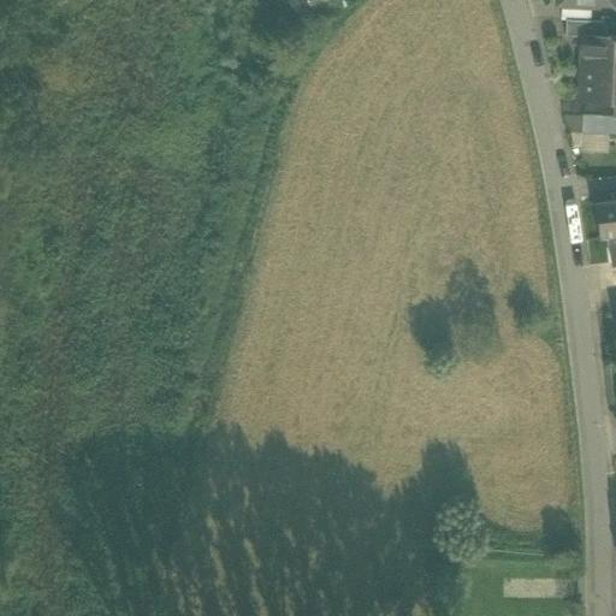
[(304,0),(312,11),(327,0),(304,0)]
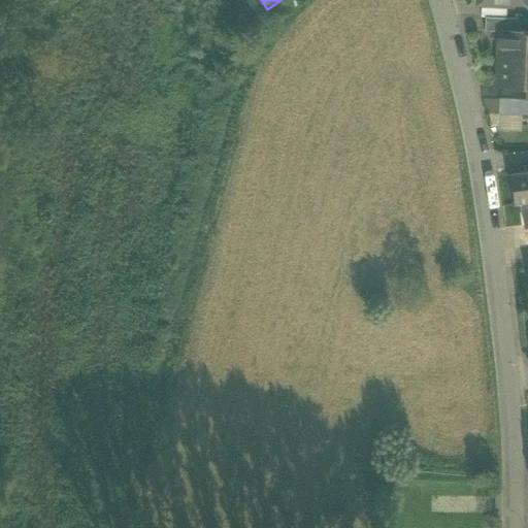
[(485,17),(504,18),(505,5),(481,4),(481,17),(485,17)]
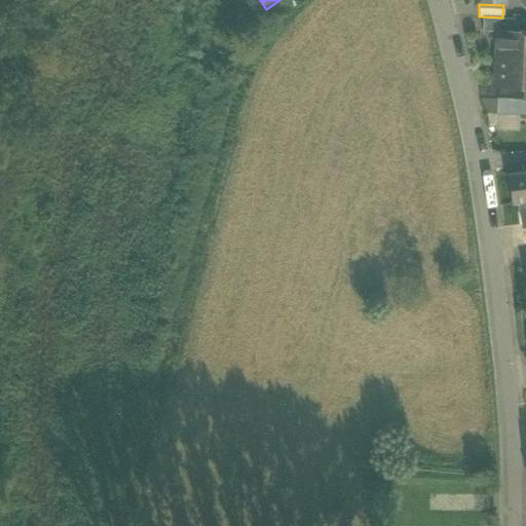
[(482,30),(498,31),(498,30),(518,31),(518,19),(502,17),(483,16),(482,30)]
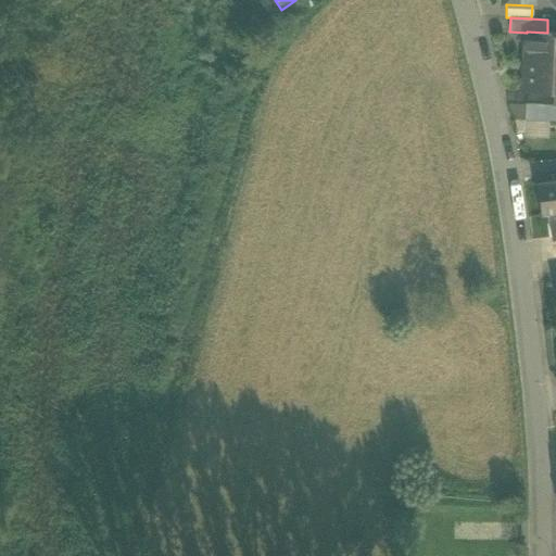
[(527,33),(526,58),(555,59),(555,33),(547,33),(527,32),(527,33)]
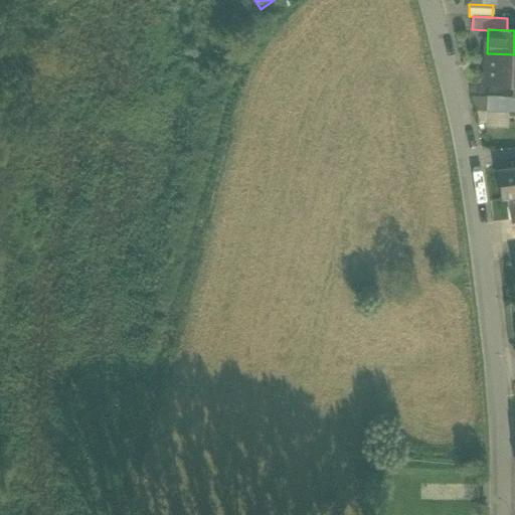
[(514,54),(487,53),(486,84),(512,86),(514,86),(514,54)]
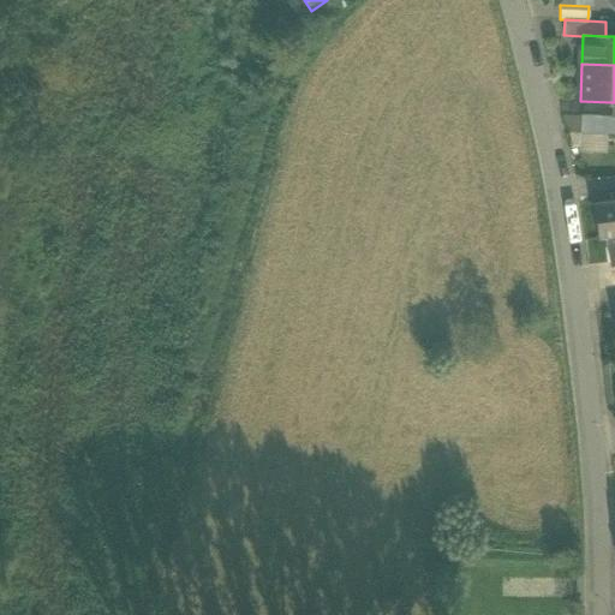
[(608,133),(614,133),(614,117),(580,115),(580,132),(608,133)]
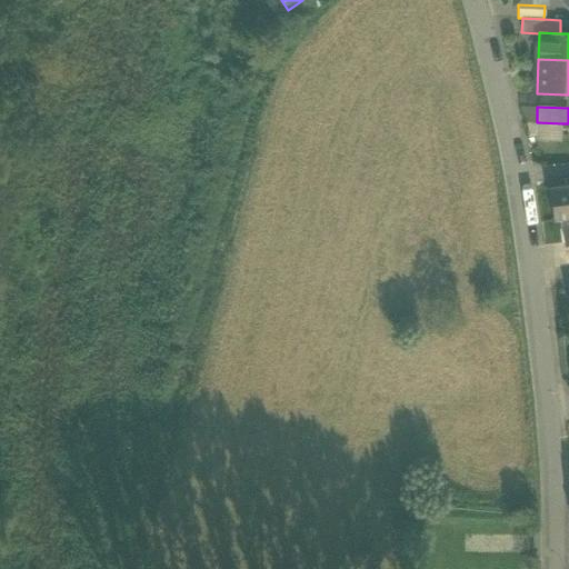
[(562,123),(537,122),(536,140),(561,141),(562,123)]
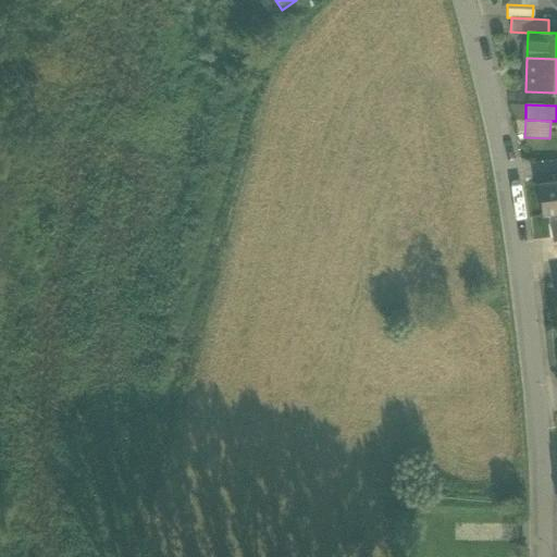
[(549,213),(556,212),(556,180),(536,183),(541,214),(549,213)]
